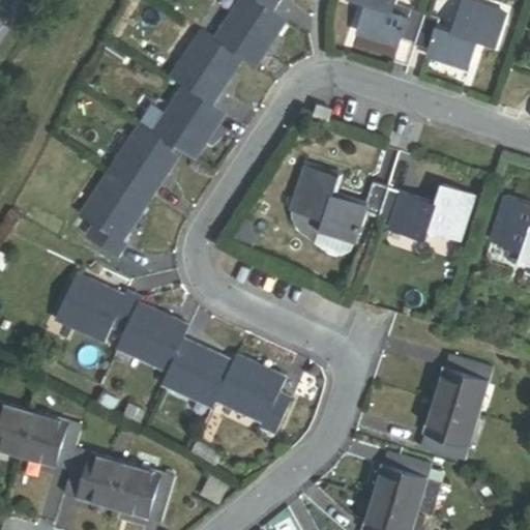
[(241,59),(256,68),(286,22),(272,12),(253,0),(242,0),(215,42),(241,59)]
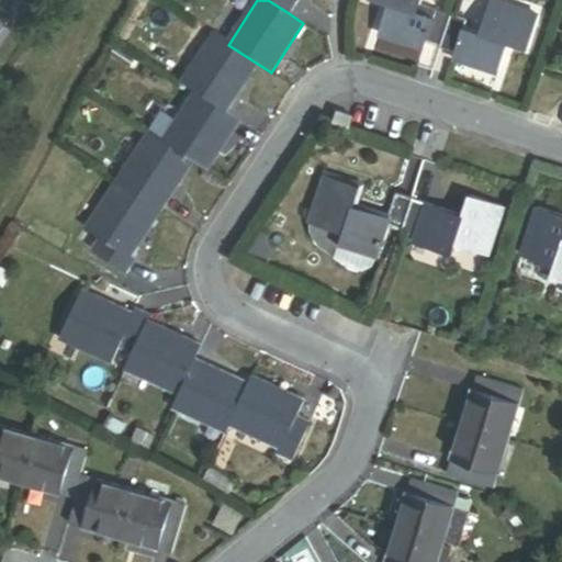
[(268,0),(289,13),(296,0),(268,0)]
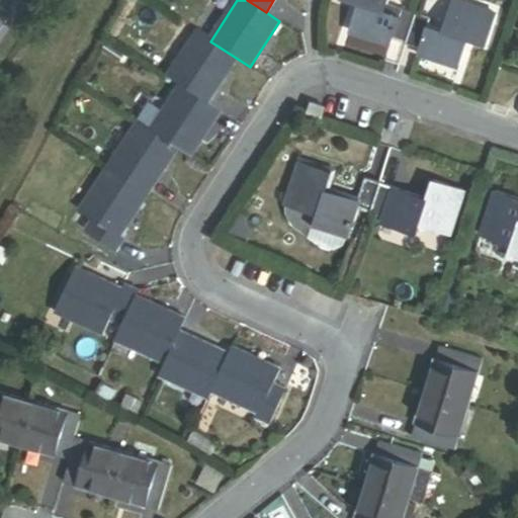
[(400,18),(384,14),(389,0),(340,0),(340,1),(358,7),(349,33),(390,47),(393,39),(400,18)]
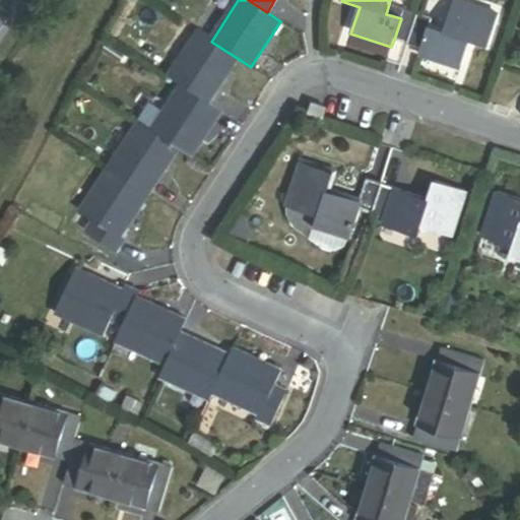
[(469,43),(489,49),(499,17),(454,2),(444,34),(429,28),(421,49),(419,56),(460,70),(469,43)]
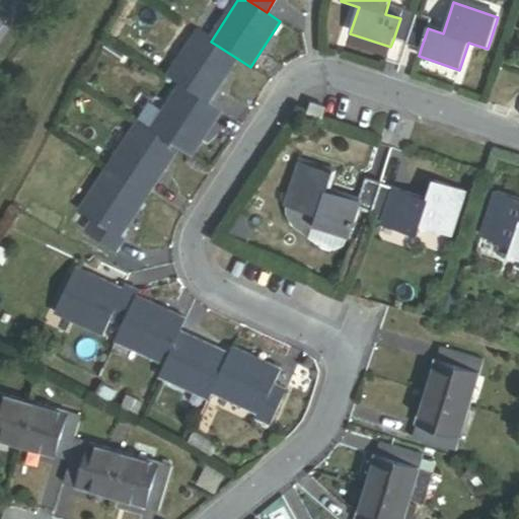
[(393,40),(406,45),(417,16),(402,11),(400,18),(393,40)]
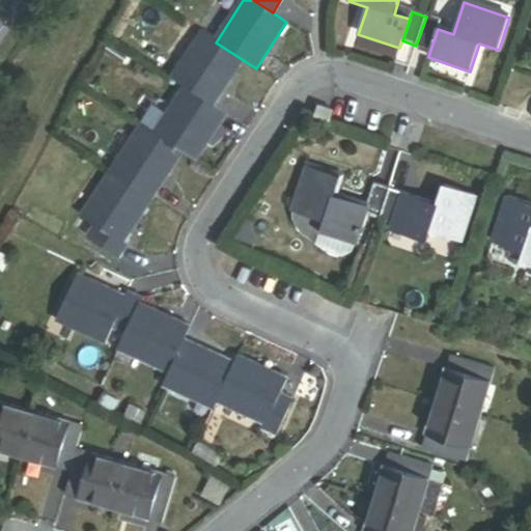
[(430,50),(438,29),(440,21),(426,17),(416,46),(430,50)]
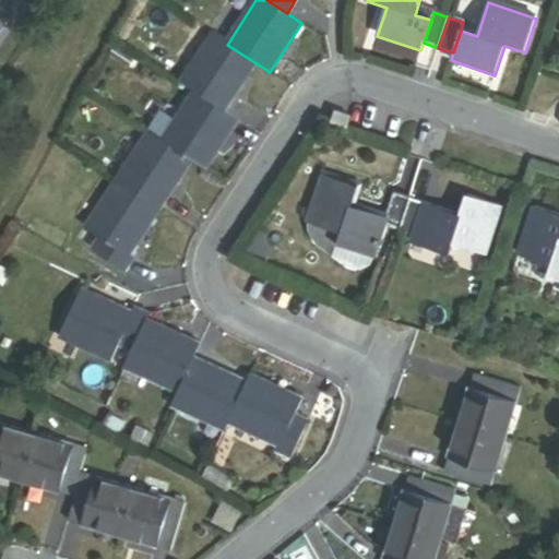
[(223,111),(254,62),(227,45),(213,35),(181,84),(194,93),(223,111)]
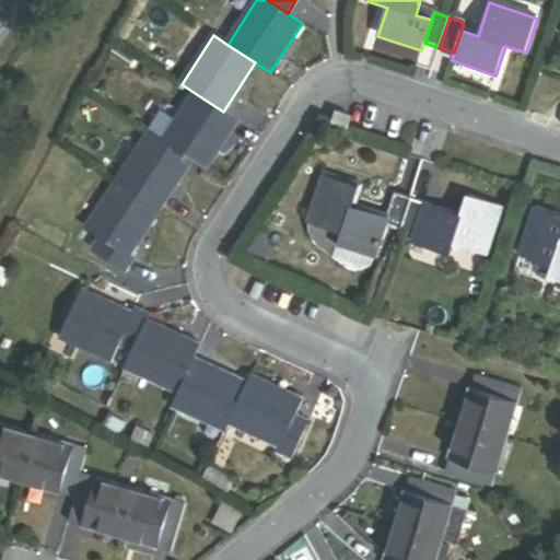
[(193,161),(207,170),(238,121),(223,112),(195,93),(163,141),(193,161)]
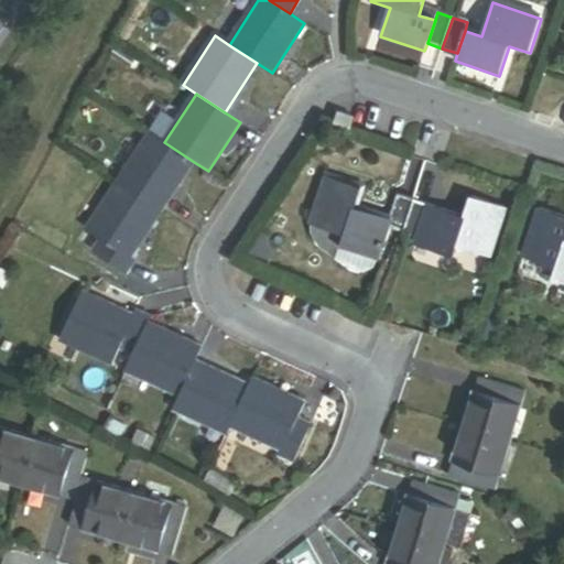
[(349,128),(354,115),(338,109),(334,122),(349,128)]
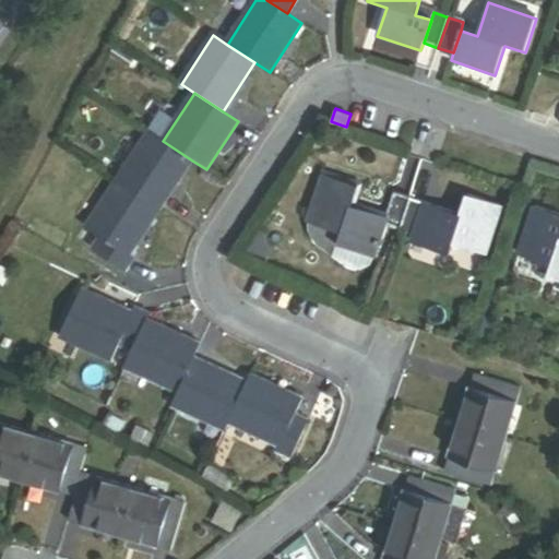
[(161,210),(192,161),(163,141),(150,132),(117,181),(161,210)]
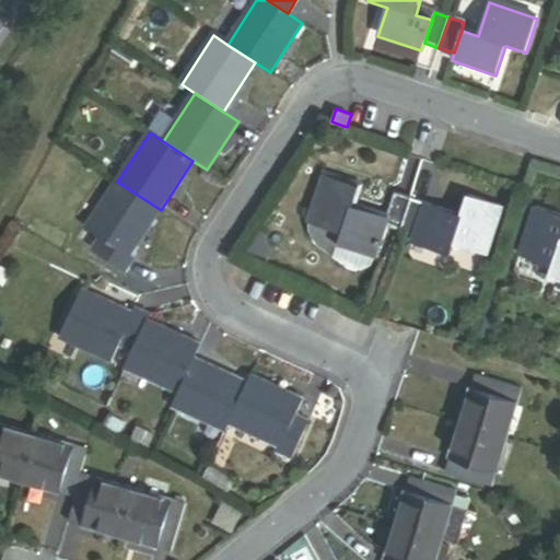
[(376,257),(376,256),(387,218),(351,208),(358,187),(325,177),(311,225),(342,235),(338,246),(376,257)]
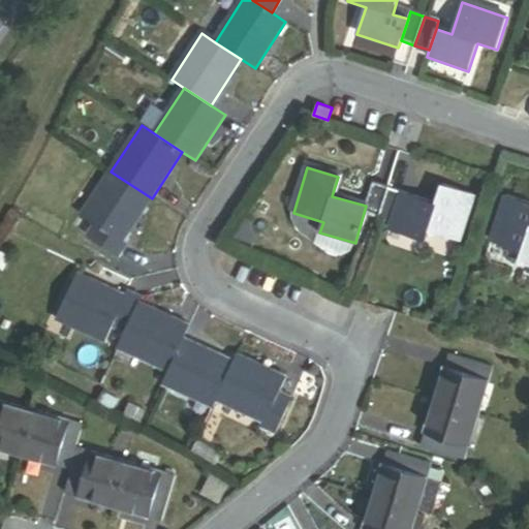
[(123,242),(152,198),(111,172),(83,216),(96,225),(88,238),(119,257),(127,245),(123,242)]
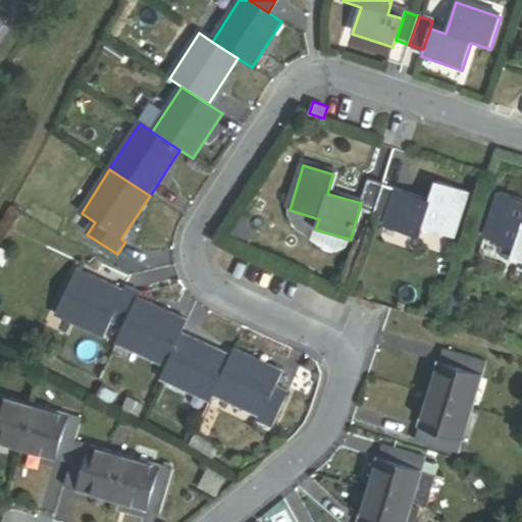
[(368,214),(373,216),(381,189),(367,184),(361,203),(351,239),(360,242),(368,214)]
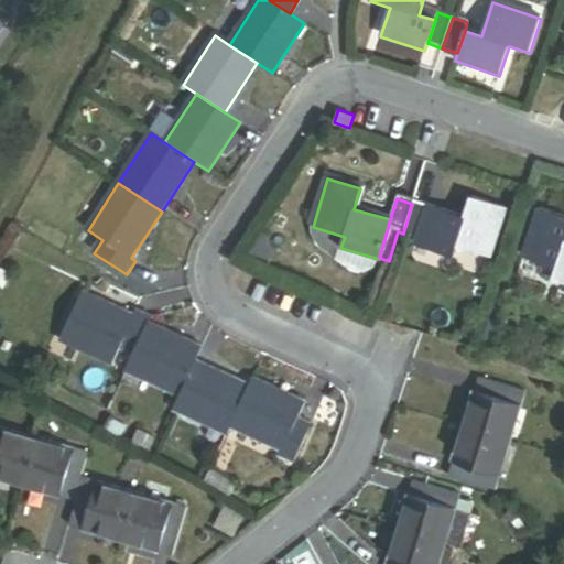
[(455,247),(490,257),(505,209),(470,201),(465,219),(429,208),(420,238),(418,247),(453,258),(455,247)]
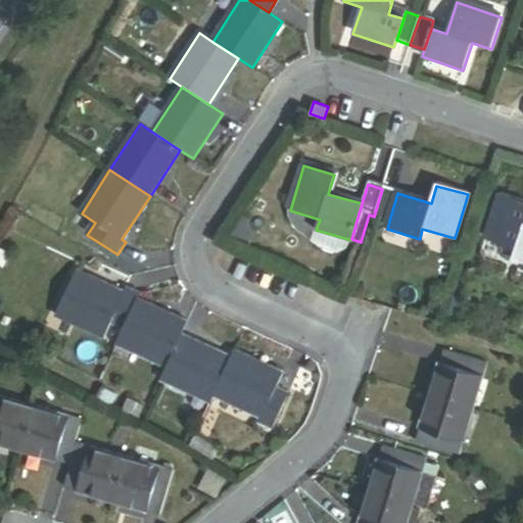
[(374,217),(389,221),(397,193),(382,189),(374,217)]
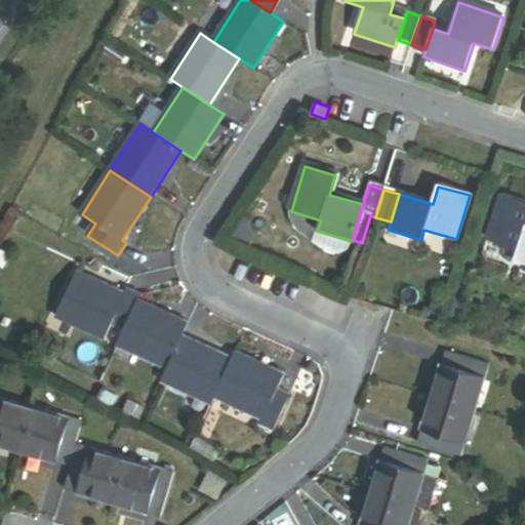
[(524,202),(502,195),(488,240),(519,249),(516,260),(524,263),(524,202)]
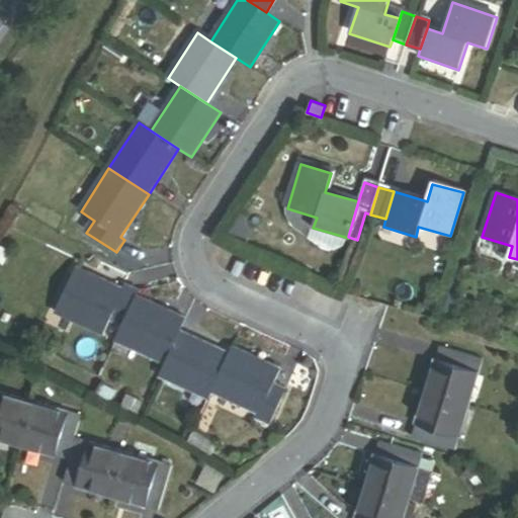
[(86,233),(94,221),(81,211),(73,224),(86,233)]
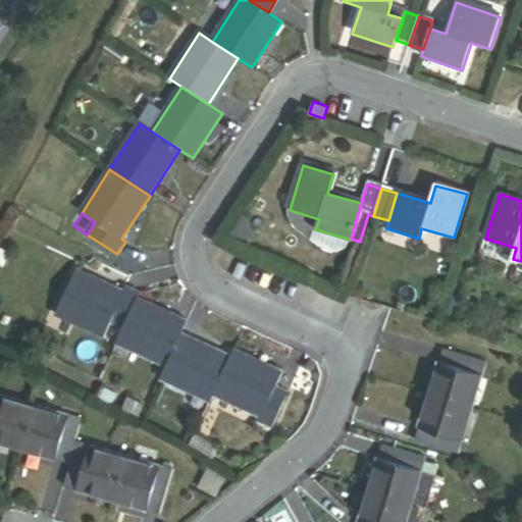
[(118,344),(139,301),(141,296),(126,290),(124,294),(76,272),(57,315),(118,344)]
